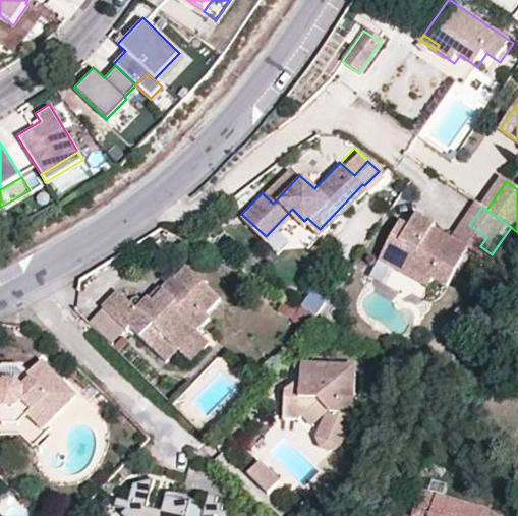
[(410,227),(404,236),(395,231),(378,261),(394,270),(397,265),(430,283),(433,279),(446,287),(468,248),(457,242),(433,229),(435,225),(416,215),(410,227)]
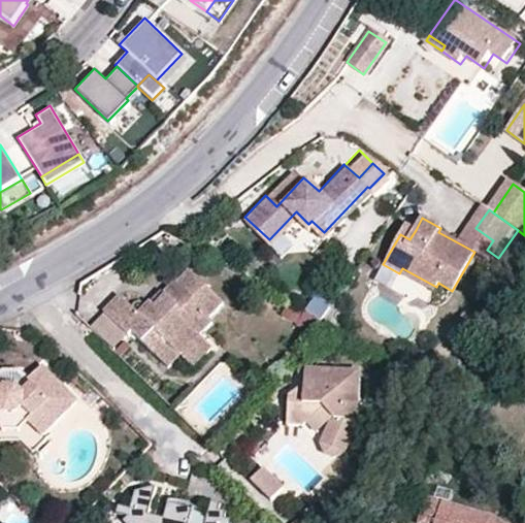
[(400,234),(409,239),(416,230),(405,225),(400,234)]
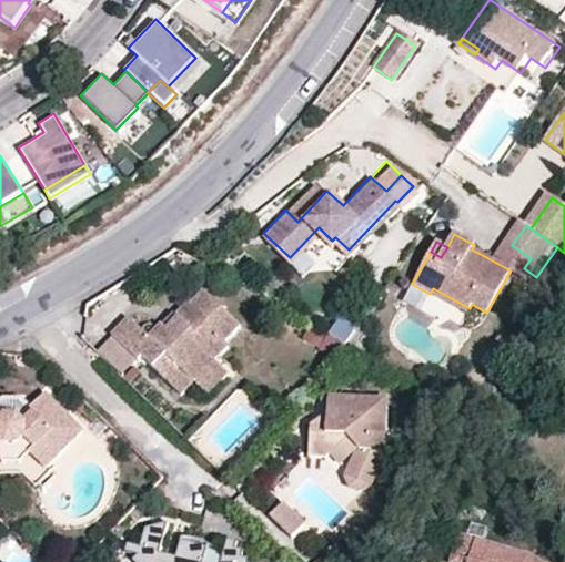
[(531,258),(512,245),(498,264),(511,271),(531,285),(536,277),(524,268),(531,258)]
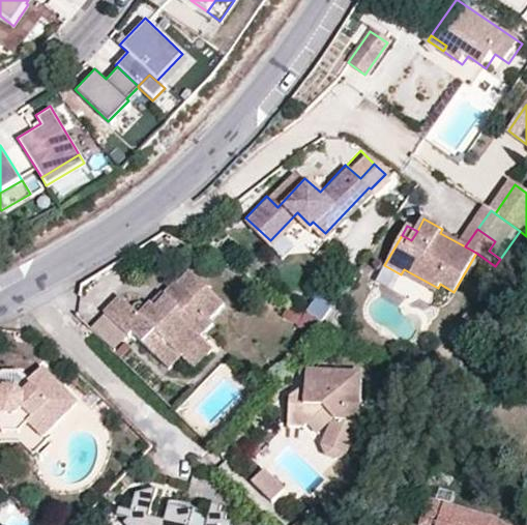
[(152,351),(164,340),(176,351),(197,331),(209,320),(206,316),(220,301),(186,268),(175,280),(171,275),(156,290),(159,294),(151,302),(148,299),(136,311),(118,293),(101,310),(123,331),(127,327),(152,351)]
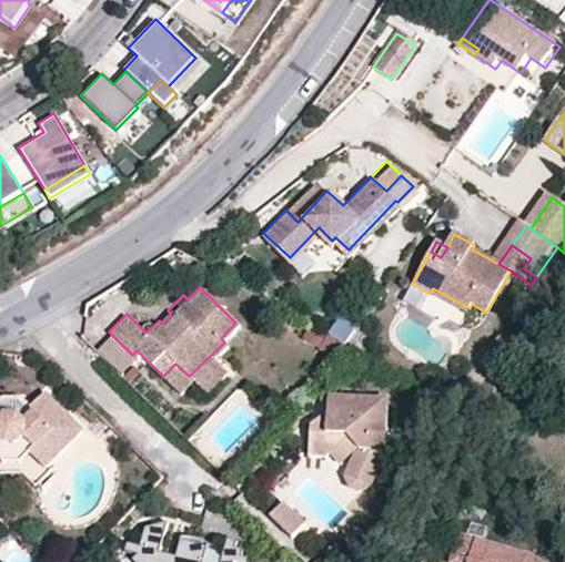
[(433,288),(430,294),(465,314),(470,308),(433,288)]
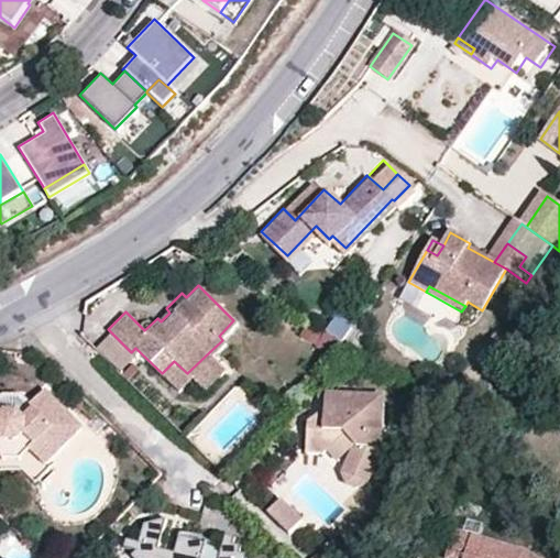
[(343,339),(352,321),(332,312),(324,329),(343,339)]
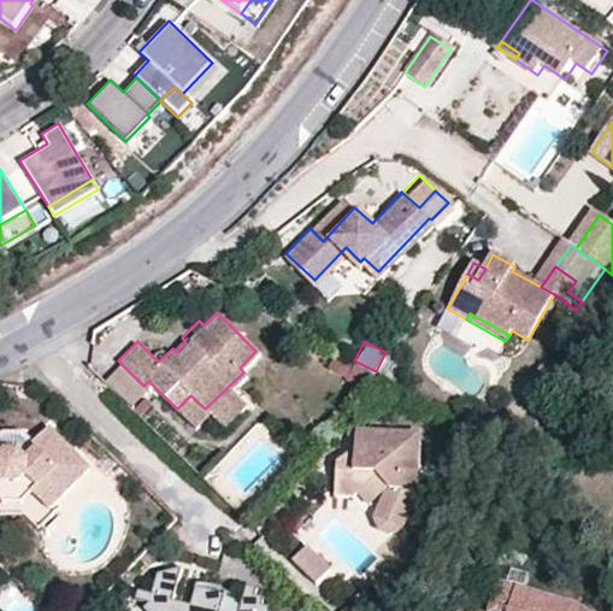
[(142,385),(119,362),(102,377),(125,400),(142,385)]
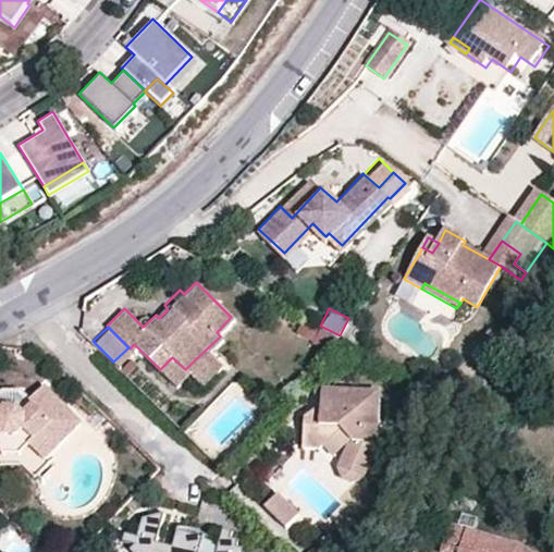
[(185,369),(198,382),(220,360),(207,348),(185,369)]
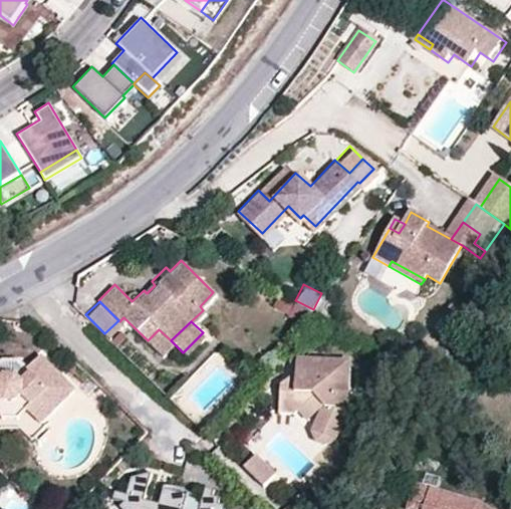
[(160,352),(171,340),(159,329),(148,340),(160,352)]
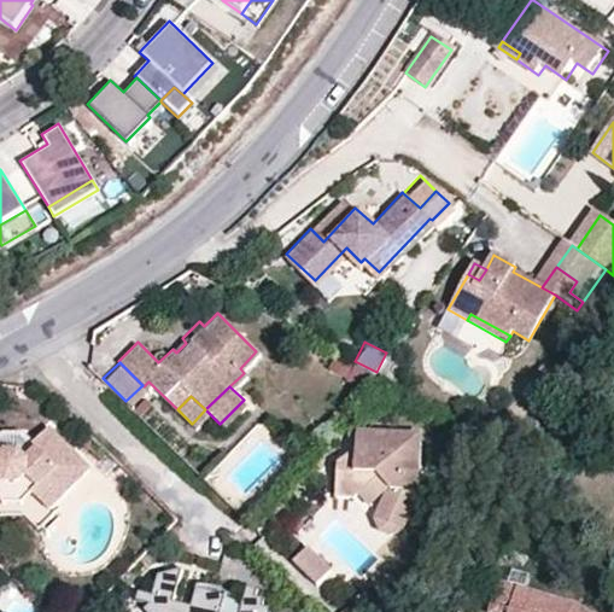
[(31,438),(37,446),(28,455),(19,448),(9,448),(0,455),(0,473),(5,479),(12,479),(19,479),(27,472),(37,483),(31,488),(48,502),(88,464),(47,424),(31,438)]
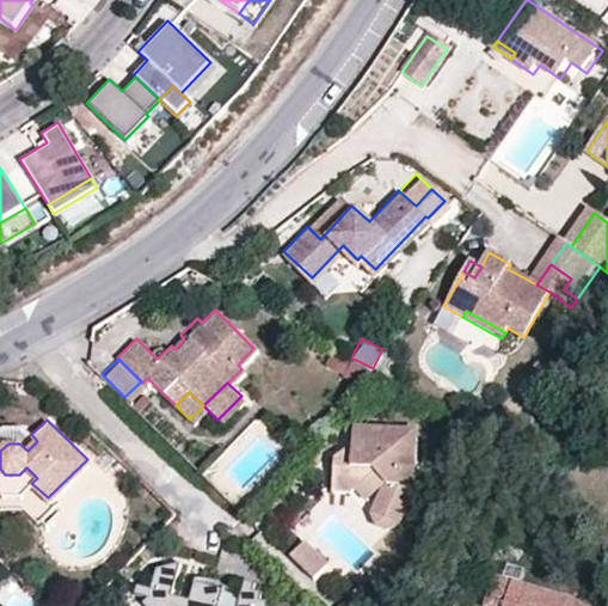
[(373,467),(384,487),(370,513),(374,521),(384,526),(395,522),(411,489),(413,432),(407,424),(357,422),(352,428),(351,442),(350,455),(332,454),(331,487),(349,488),(373,467)]
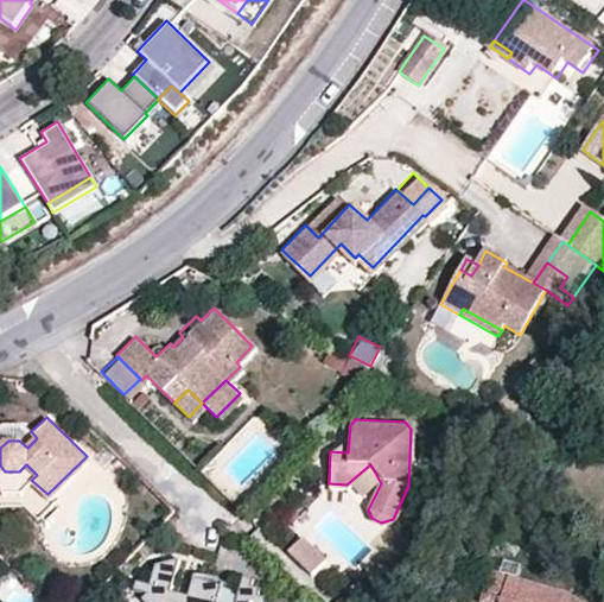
[(330,451),(348,452),(349,439),(347,438),(330,451)]
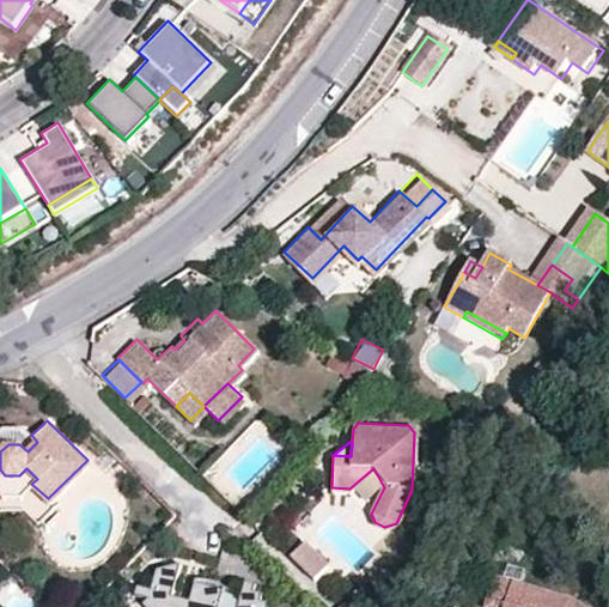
[(0,491),(2,493),(22,493),(31,484),(37,479),(26,468),(19,475),(12,475),(5,475),(0,469),(0,491)]
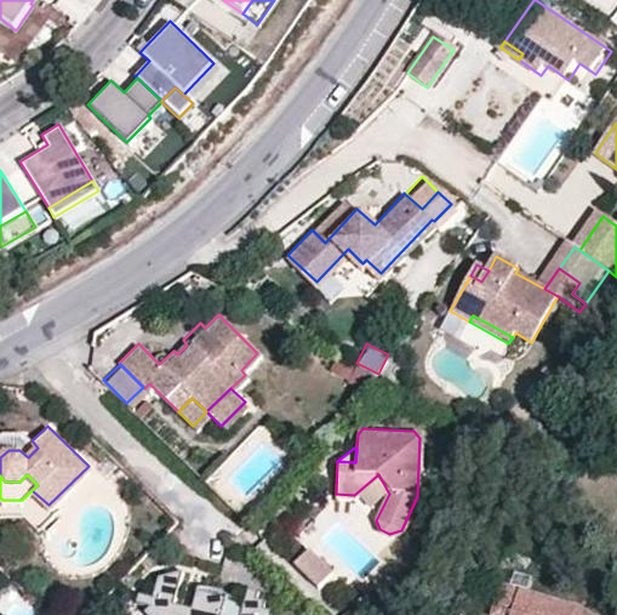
[(524,563),(527,556),(514,544),(509,553),(524,563)]
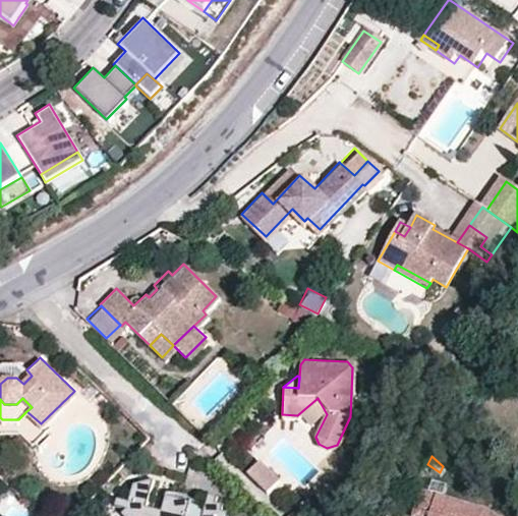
[(255,460),(244,472),(264,491),(275,479),(255,460)]
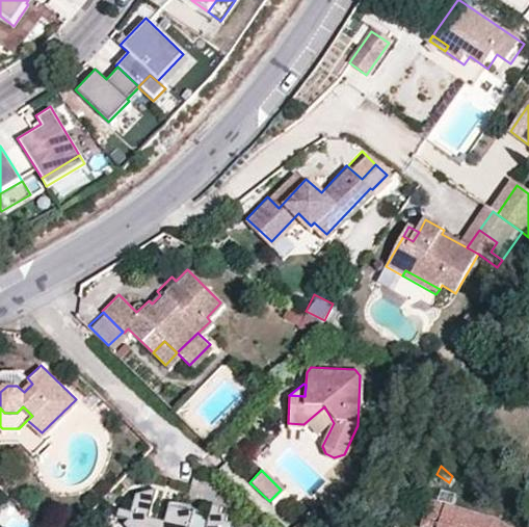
[(130,523),(125,526),(229,526),(231,523),(222,521),(225,514),(218,511),(220,506),(211,503),(206,520),(190,516),(191,509),(188,506),(182,501),(175,498),(168,497),(163,512),(150,508),(157,482),(135,486),(129,502),(120,500),(118,506),(126,509),(123,514),(130,523)]
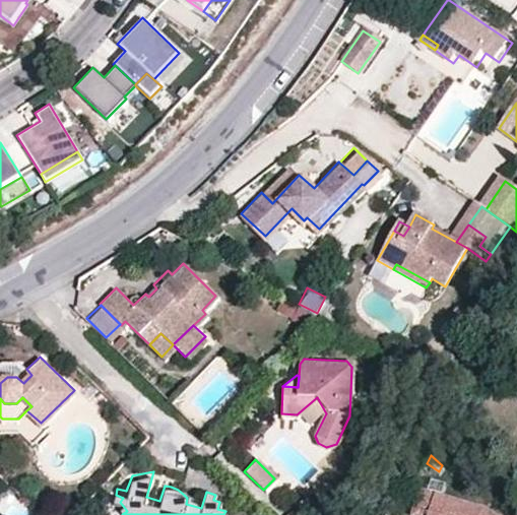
[(502,514),(482,504),(419,485),(411,512),(423,514),(502,514)]
